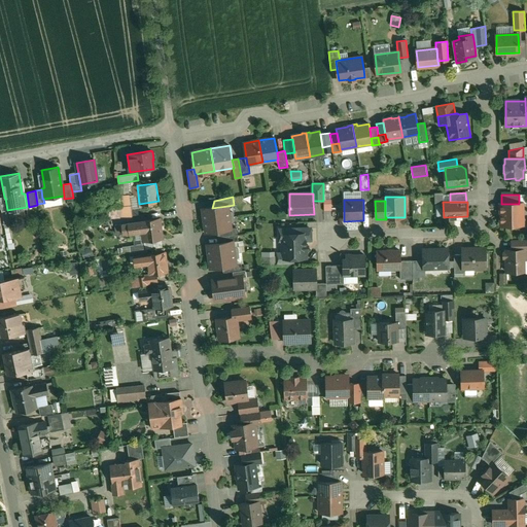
[(501,204),(500,204),(501,225),(511,225),(513,227),(517,227),(519,225),(522,224),(522,204),(519,204),(501,204)]
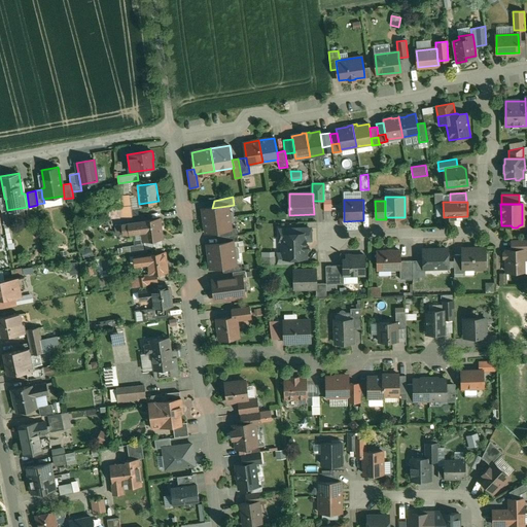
[(212,208),(202,209),(204,220),(234,216),(233,212),(229,211),(227,206),(212,208)]
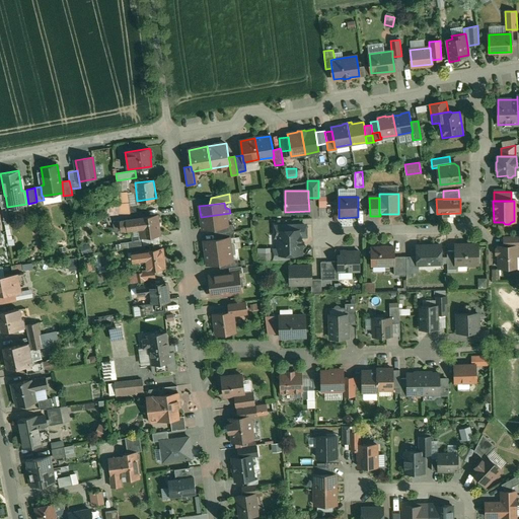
[(141,204),(129,206),(130,213),(142,211),(141,204)]
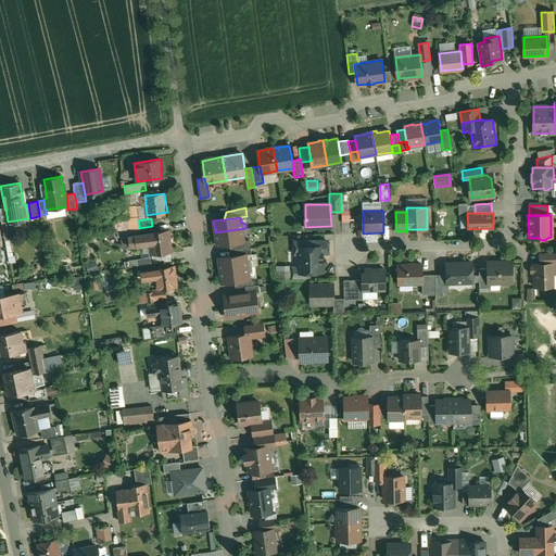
[(247,228),(215,232),(216,245),(227,243),(243,241),(243,236),(247,234),(247,228)]
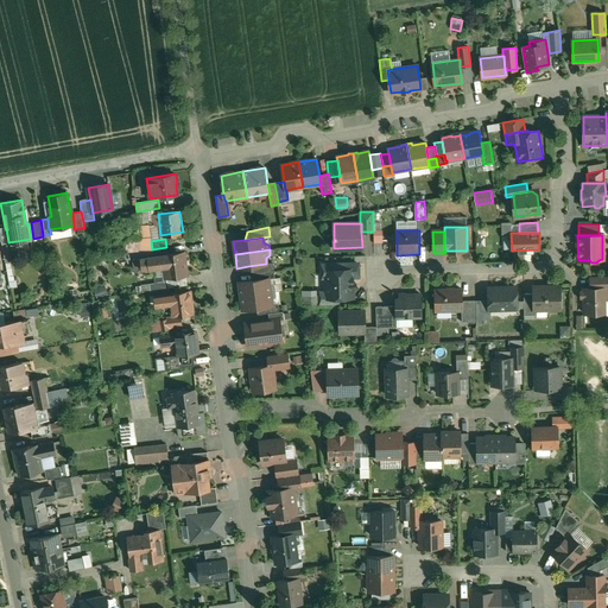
[(184,252),(163,254),(163,255),(147,257),(147,258),(140,258),(141,270),(150,268),(165,267),(166,278),(188,276),(184,252)]
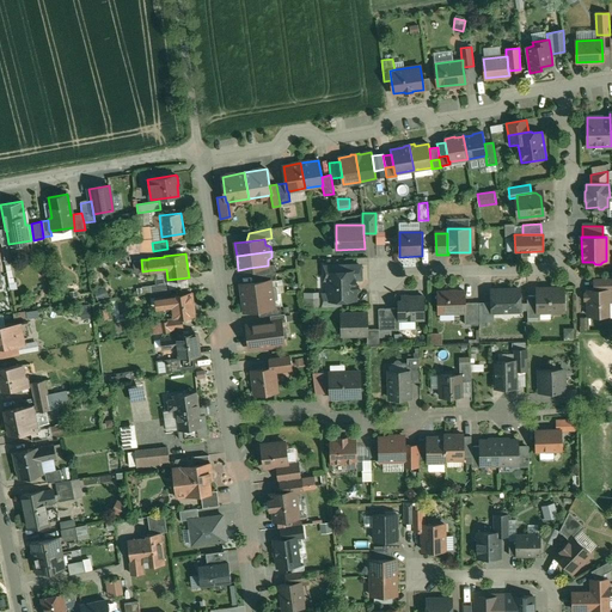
[(268,265),(250,268),(254,275),(256,275),(275,273),(274,264),(268,265)]
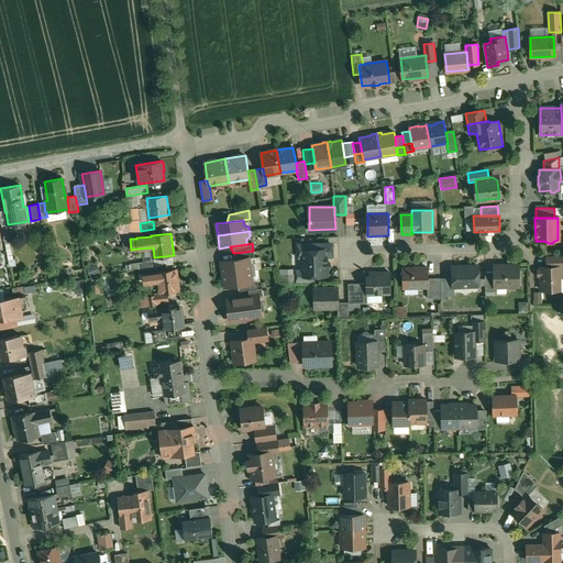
[(331,244),(299,245),(299,253),(301,253),(301,274),(301,276),(313,275),(327,275),(327,256),(331,255),(331,244)]
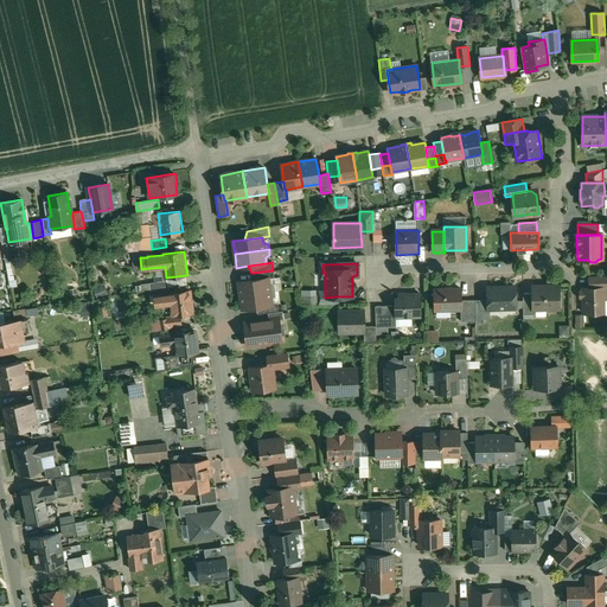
[(606,275),(589,276),(589,288),(605,287),(605,288),(606,287),(606,275)]
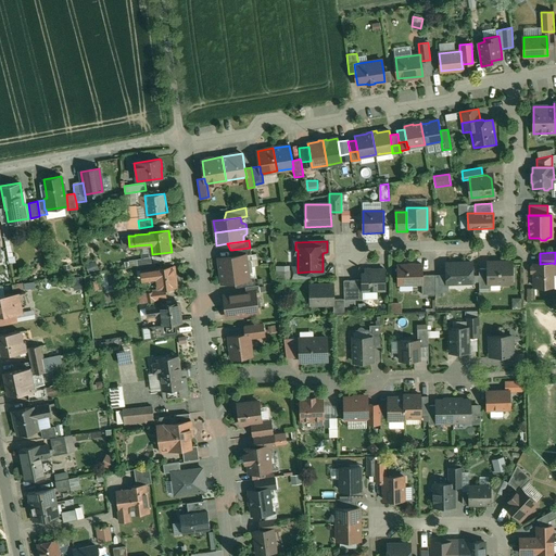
[(234,256),(218,258),(220,270),(251,266),(251,262),(247,261),(245,255),(234,256)]
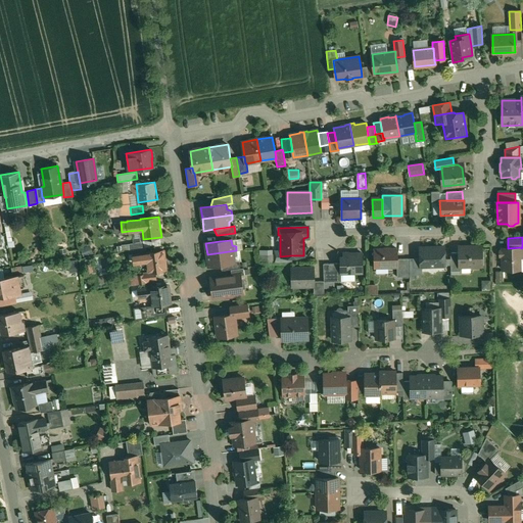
[(144,241),(129,244),(130,250),(145,248),(144,241)]
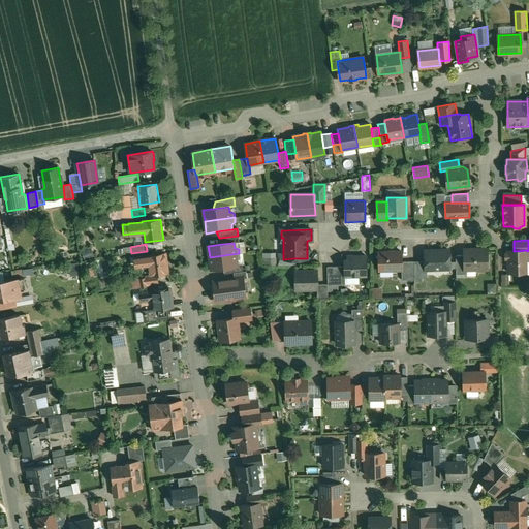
[(487,249),(464,249),(464,255),(464,270),(465,270),(476,270),(477,271),(483,271),(487,267),(487,249)]
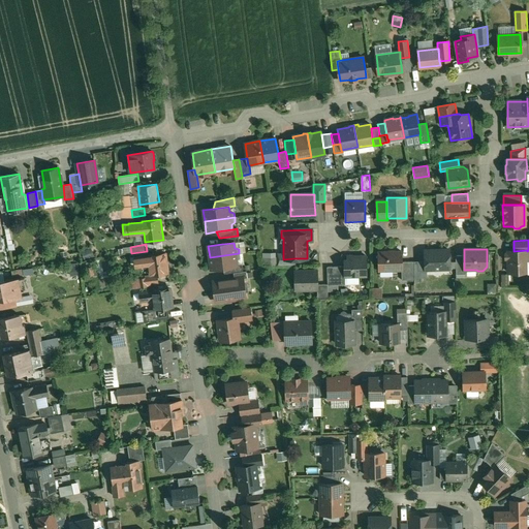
[(448,250),(425,251),(426,270),(449,269),(448,250)]
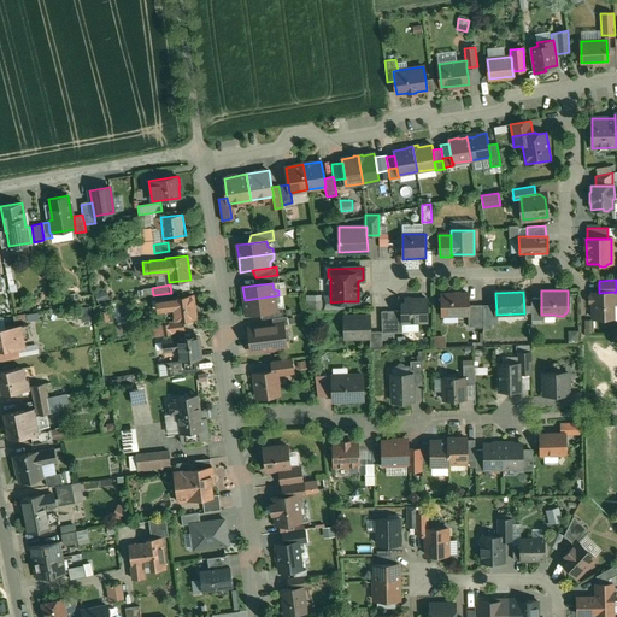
[(599,293),(593,293),(593,318),(615,317),(615,293),(615,292),(599,293)]
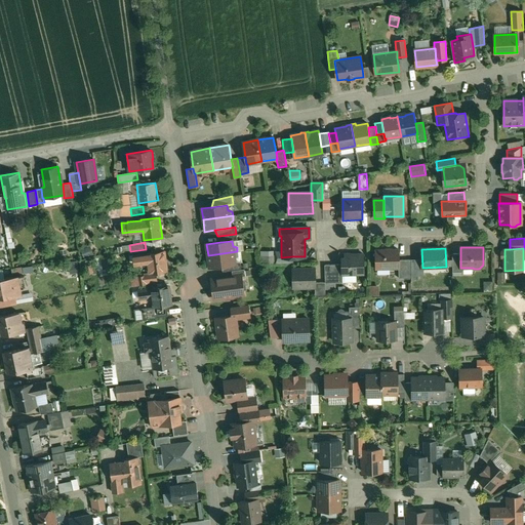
[(398,249),(375,250),(376,269),(398,268),(399,268),(399,259),(398,249)]
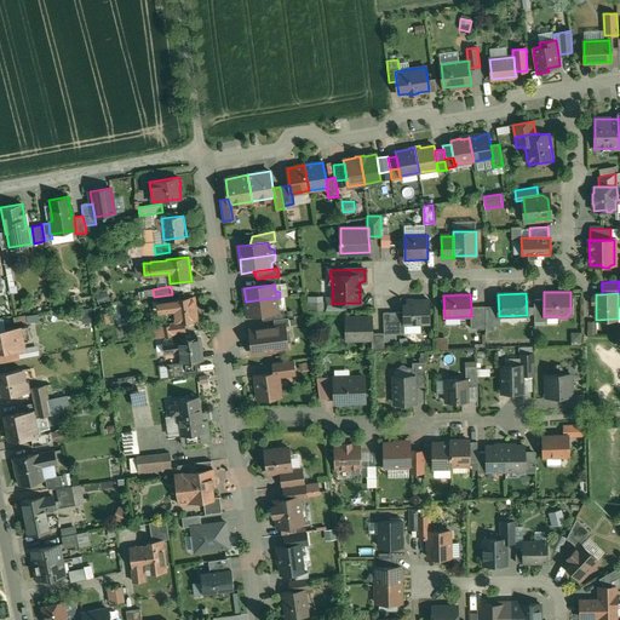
[(326,296),(309,297),(310,313),(327,311),(326,303),(326,296)]
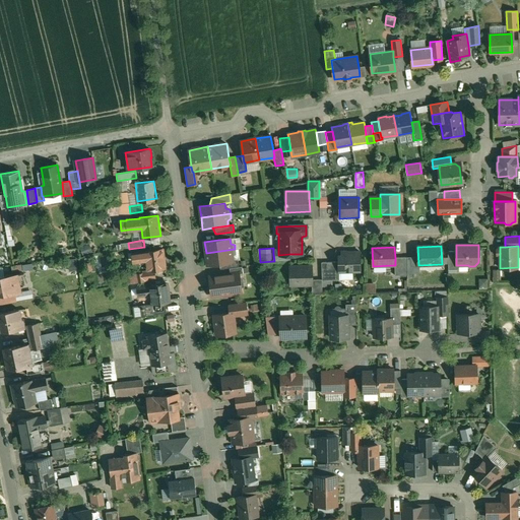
[(163,249),(145,252),(146,260),(147,270),(165,267),(163,249)]
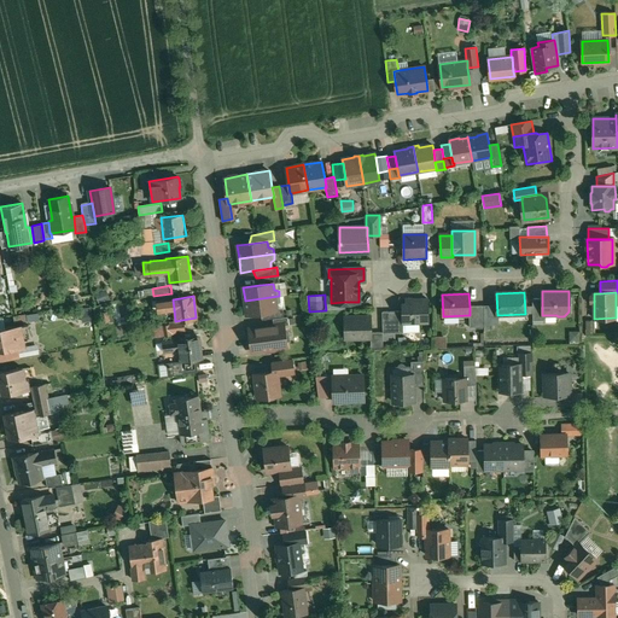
[(279,296),(245,301),(246,315),(263,313),(277,310),(275,304),(280,302),(279,296)]
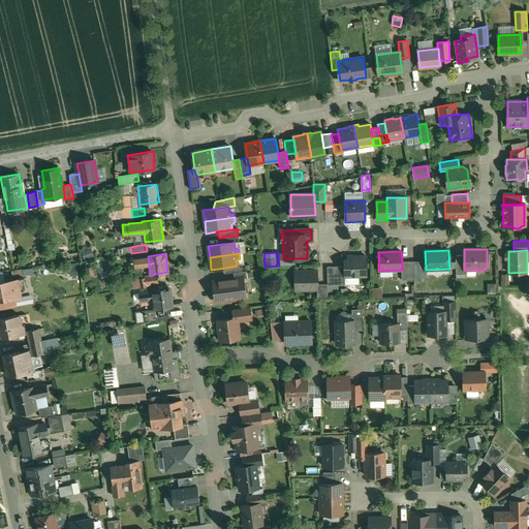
[(352,257),(352,255),(347,255),(347,259),(344,259),(344,267),(344,276),(345,276),(356,275),(359,277),(365,277),(366,275),(366,255),(359,256),(359,257),(352,257)]
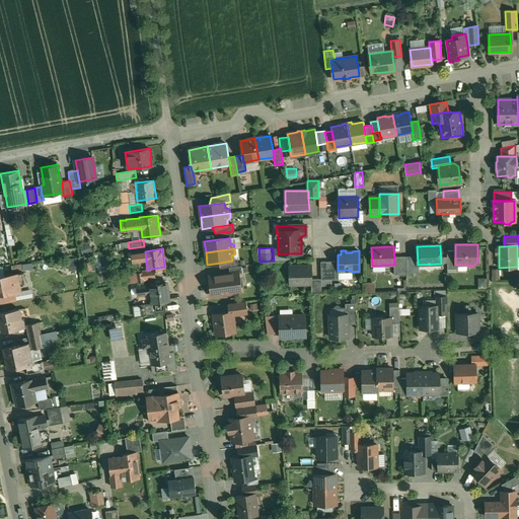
[(455,250),(447,250),(447,269),(456,269),(456,265),(455,265),(455,250)]
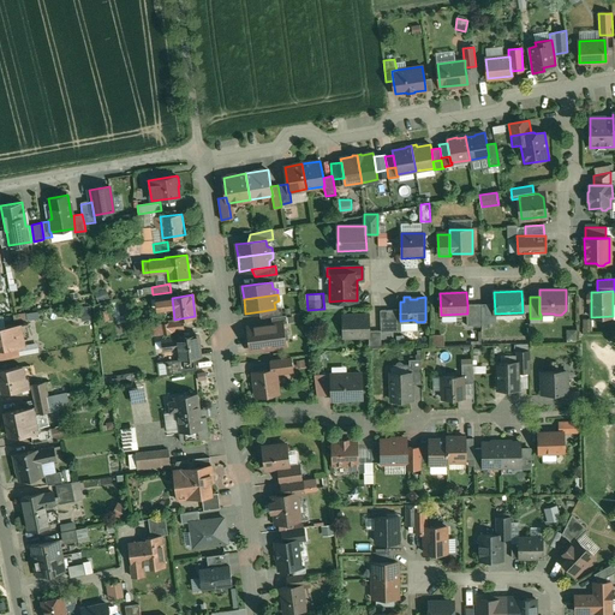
[(172,298),(156,300),(157,310),(173,308),(172,298)]
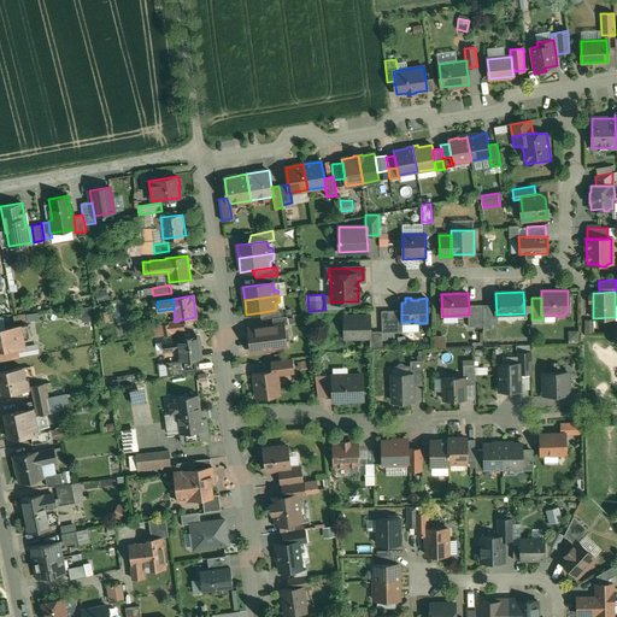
[(482,305),(469,305),(469,315),(468,315),(469,327),(483,327),(482,305)]
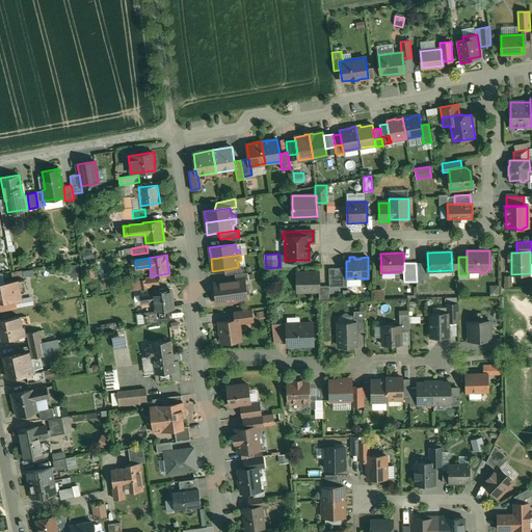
[(238,267),(227,269),(228,275),(235,274),(244,273),(243,266),(238,267)]
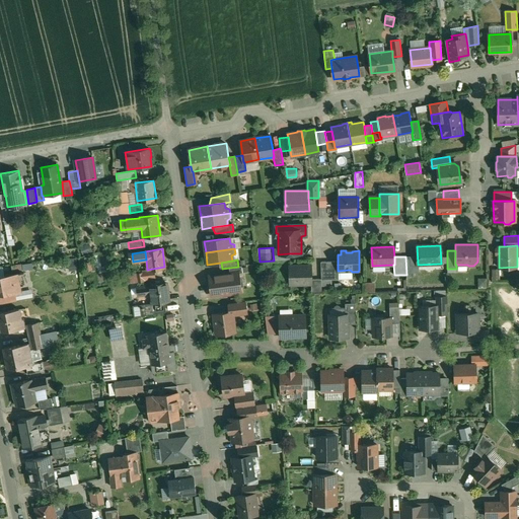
[(338,271),(338,262),(320,262),(321,279),(321,280),(339,280),(339,271),(338,271)]
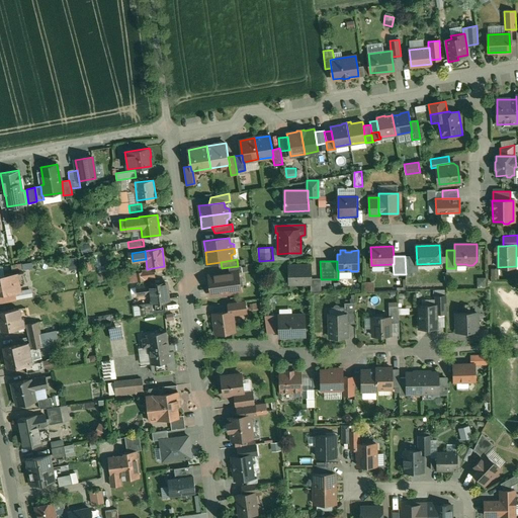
[(311,264),(288,265),(288,284),(311,283),(311,279),(311,264)]
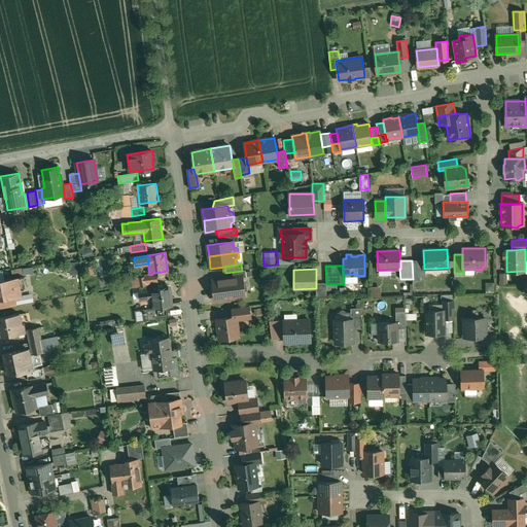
[(146,276),(137,278),(139,286),(157,283),(156,276),(146,278),(146,276)]
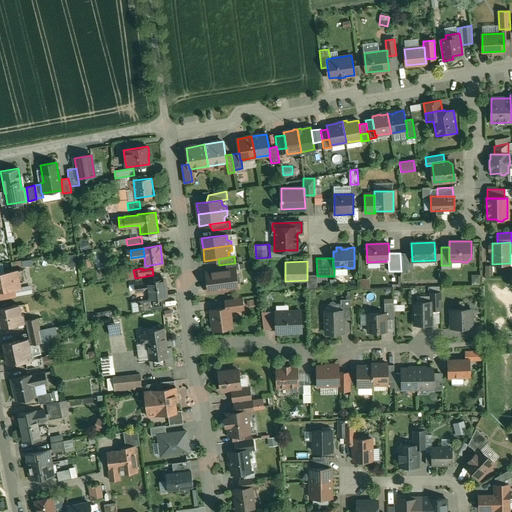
[(23,269),(5,272),(0,272),(0,290),(14,288),(20,287),(19,282),(25,281),(23,269)]
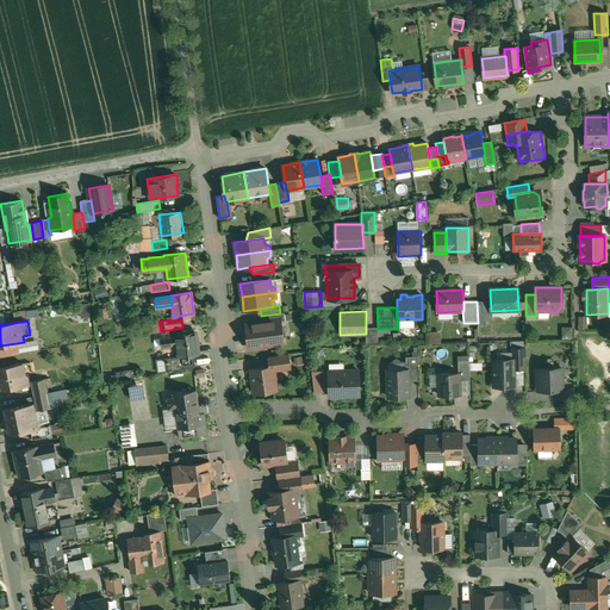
[(269,322),(246,325),(248,348),(272,344),(274,347),(280,346),(281,343),(284,343),(280,321),(269,322)]
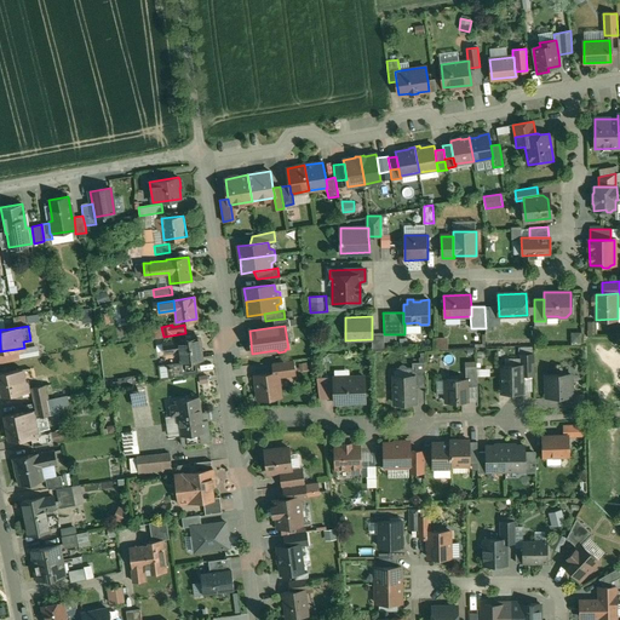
[(384,334),(384,333),(372,334),(372,339),(372,351),(384,351),(384,334)]
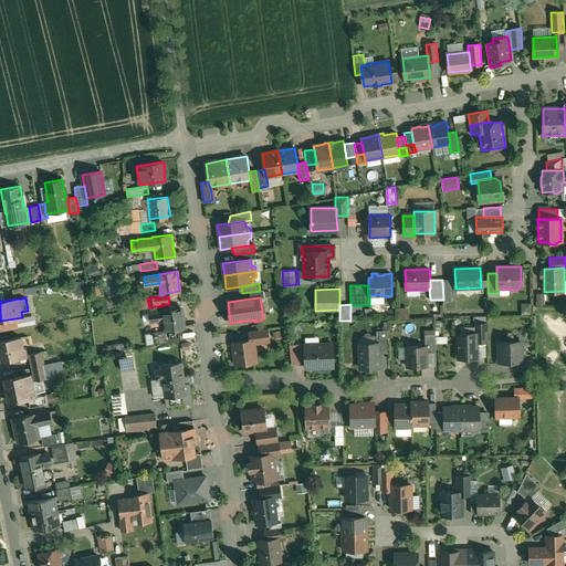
[(181,308),(164,311),(164,312),(165,321),(166,331),(179,329),(185,328),(181,308)]
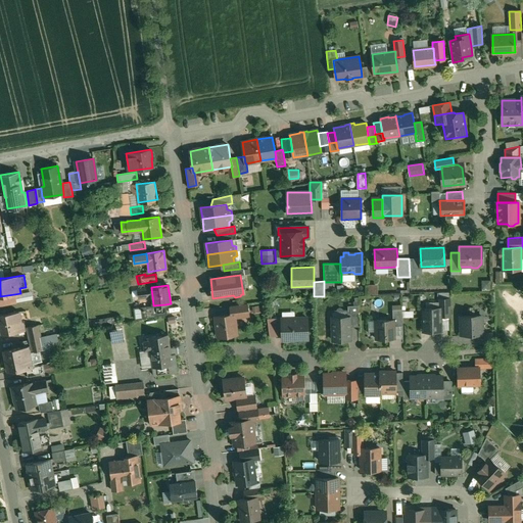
[(151,288),(138,289),(139,297),(152,296),(151,288)]
